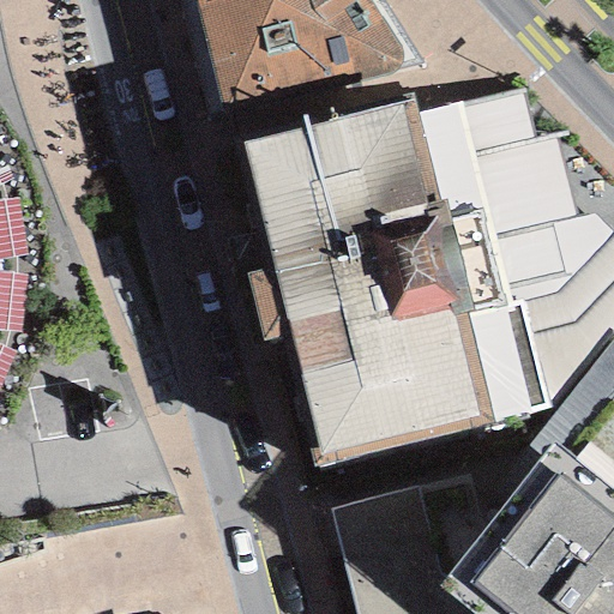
[(196,0),(224,110),(386,77),(397,71),(402,62),(398,50),(366,0),(196,0)]
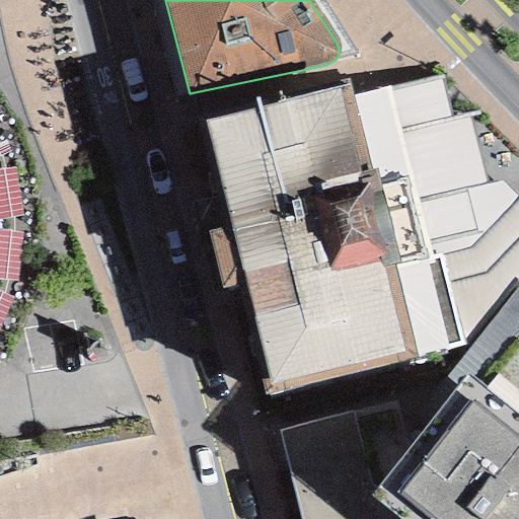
[(246,285),(272,393),(416,360),(393,267),(399,266),(376,169),(370,171),(348,85),(206,121),(232,227),(246,285)]
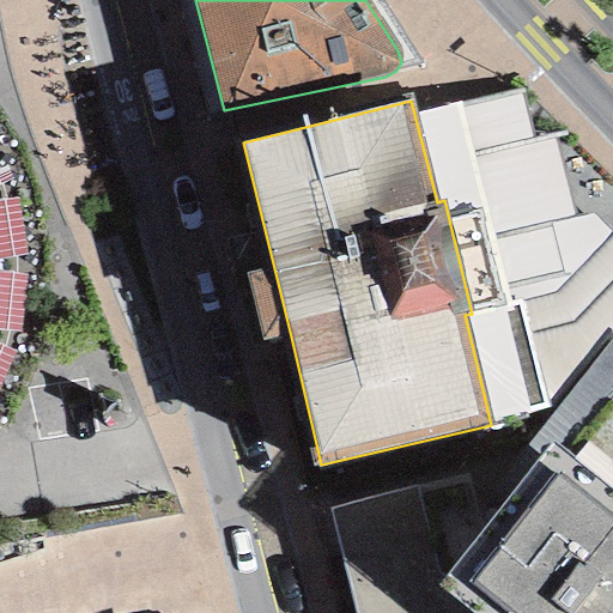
[(262,344),(291,337),(281,301),(274,268),(246,274),(262,344)]
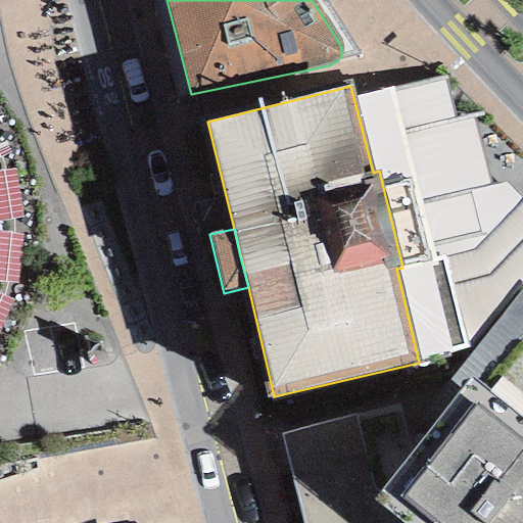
[(522,522),(522,419),(472,379),(411,455),(374,500),(401,522),(522,522)]
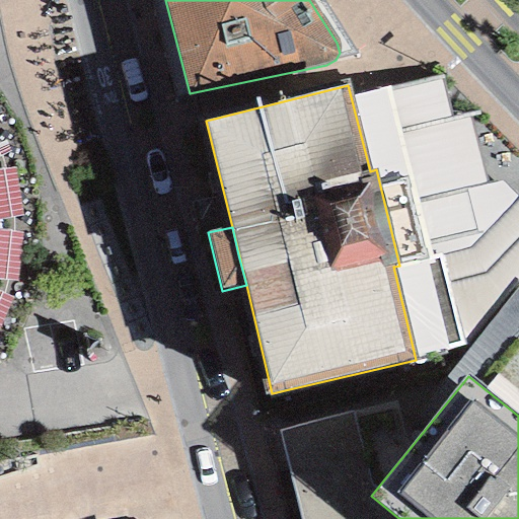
[(398,518),(371,496),(408,451),(394,404),(279,431),(302,518),(398,518)]
